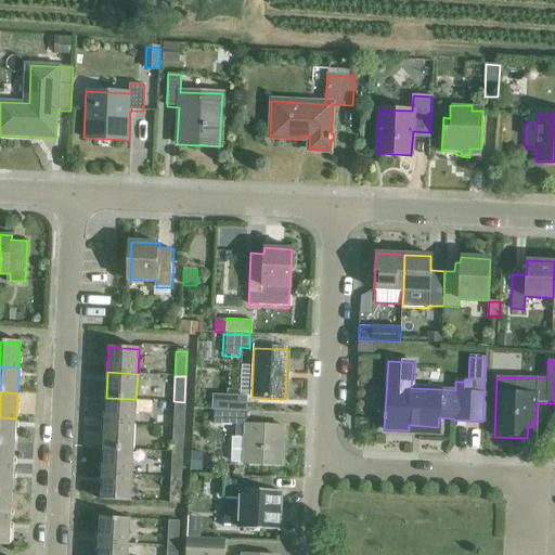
[(106,398),(104,423),(134,425),(136,399),(106,398)]
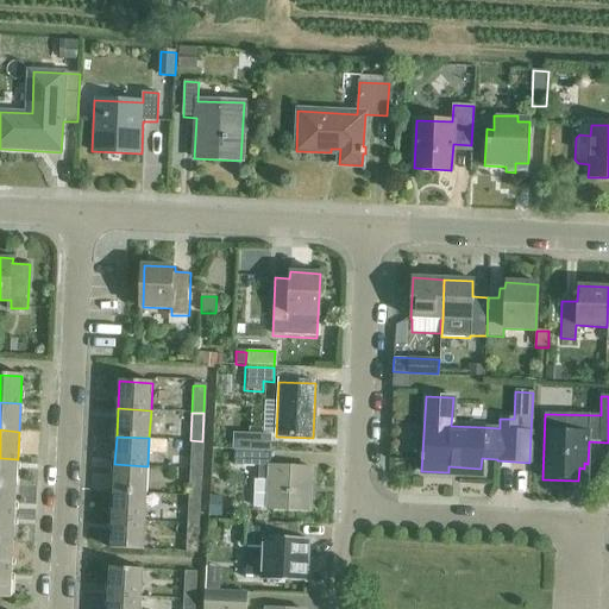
[(202,441),(190,440),(189,469),(201,470),(202,441)]
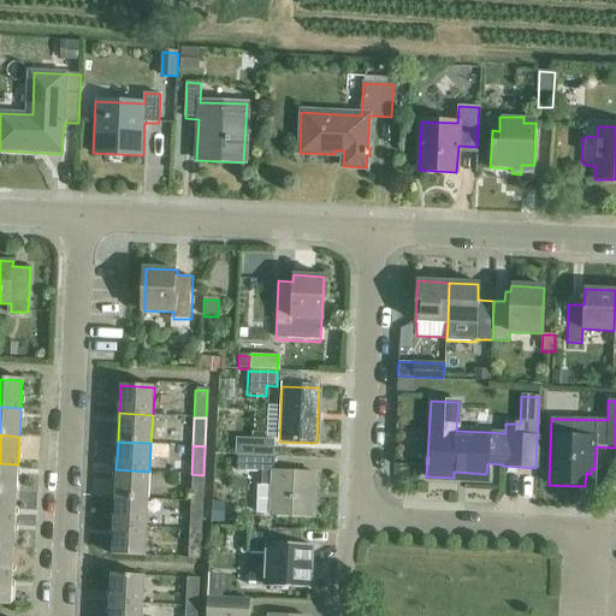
[(258,515),(268,515),(313,517),(314,475),(272,473),(273,458),(238,457),(237,472),(261,473),(260,487),(258,515)]
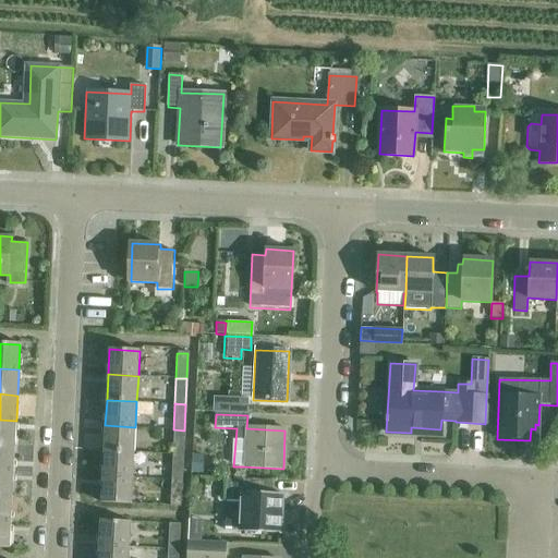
[(0,420),(0,445),(15,447),(16,421),(0,420)]
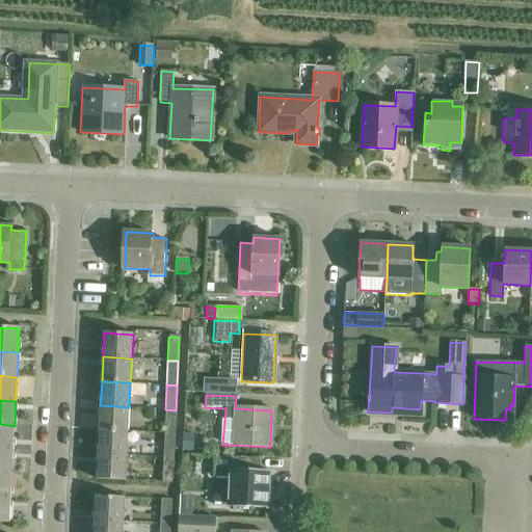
[(100,405),(99,430),(128,431),(129,407),(100,405)]
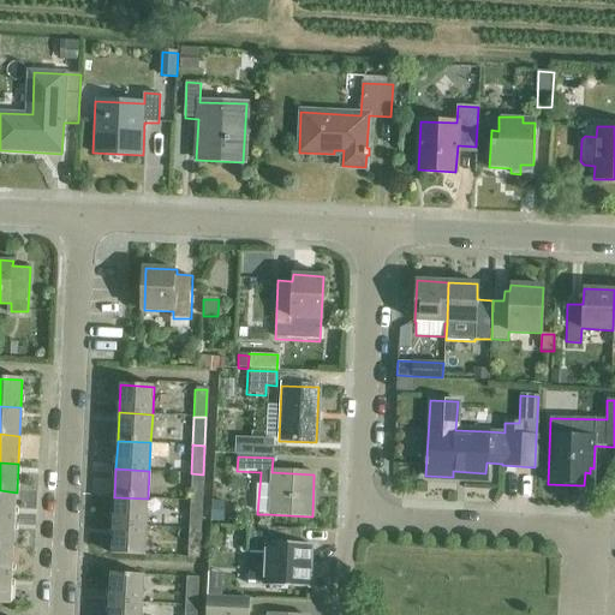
[(203,475),(191,473),(190,502),(202,503),(203,475)]
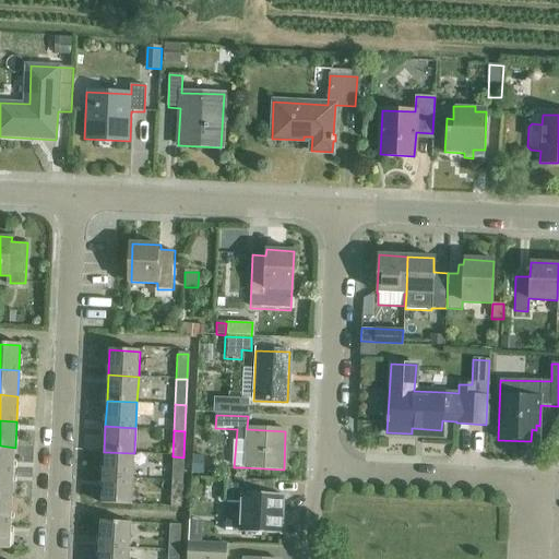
[(0,445),(0,472),(14,473),(15,448),(0,445)]
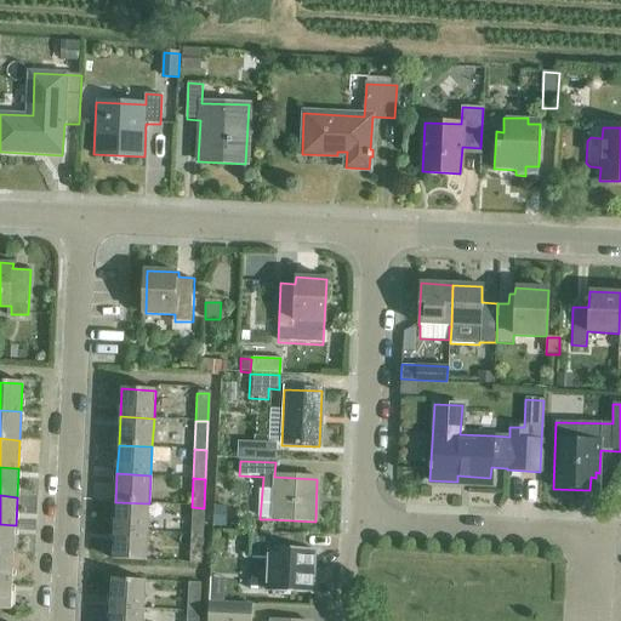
[(115,502),(114,531),(148,533),(149,503),(115,502)]
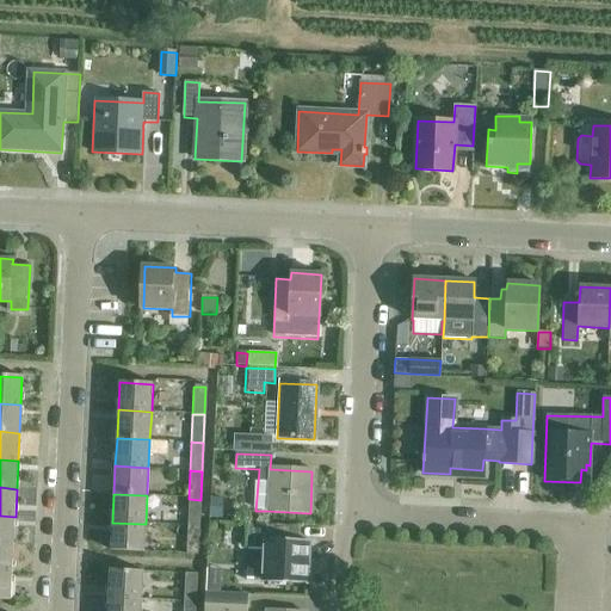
[(201,500),(189,499),(187,526),(199,526),(201,500)]
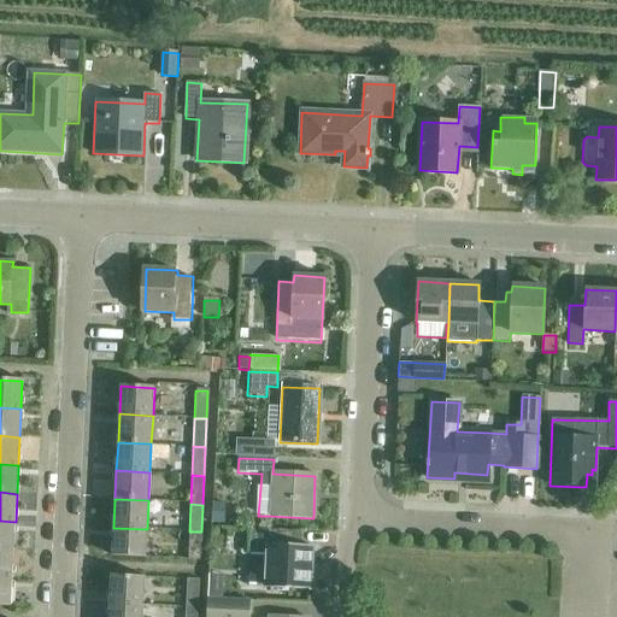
[(0,521),(0,548),(13,550),(16,522),(0,521)]
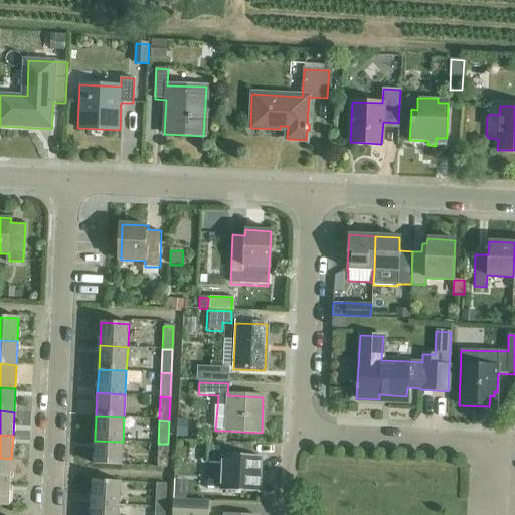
[(123,442),(95,441),(94,464),(122,466),(123,442)]
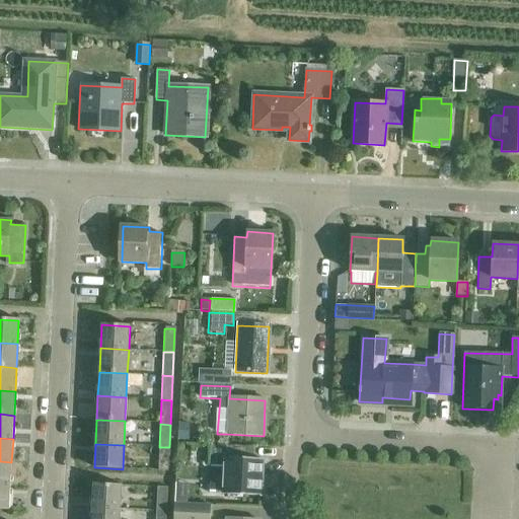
[(209,495),(222,495),(261,497),(262,461),(232,459),(233,447),(209,446),(208,466),(210,466),(209,495)]
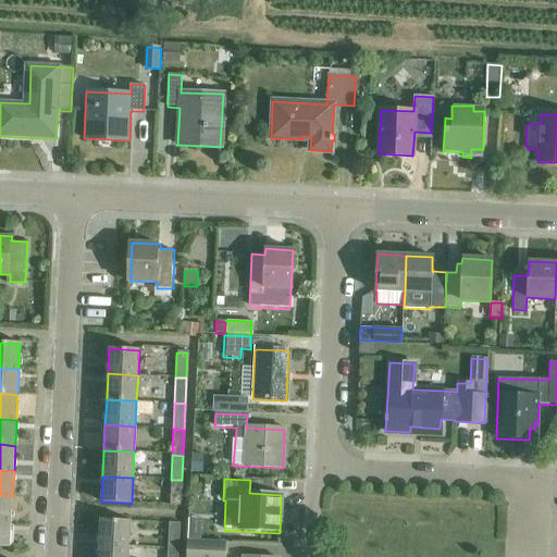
[(182,480),(171,480),(170,506),(181,507),(182,480)]
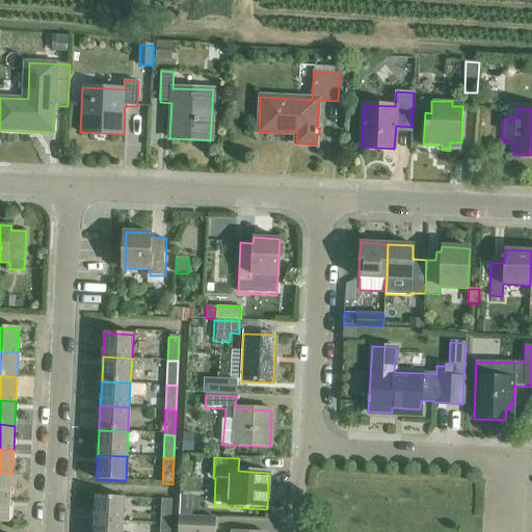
[(0,473),(0,498),(10,499),(11,474),(0,473)]
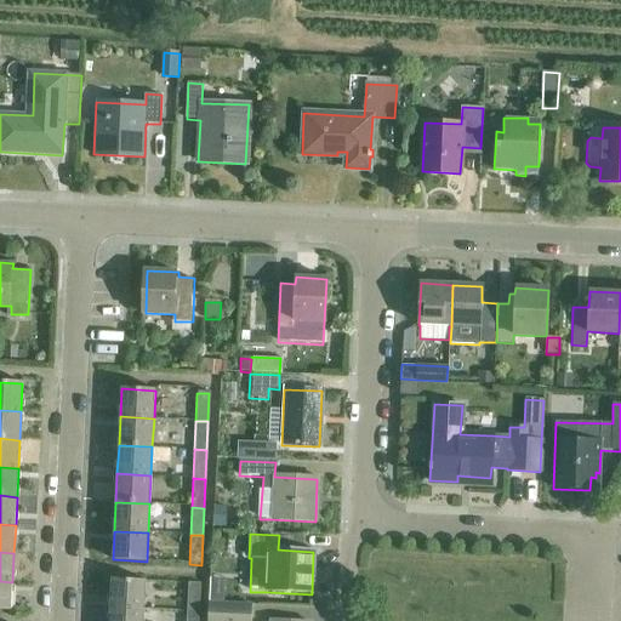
[(112,579),(110,608),(144,610),(146,580),(112,579)]
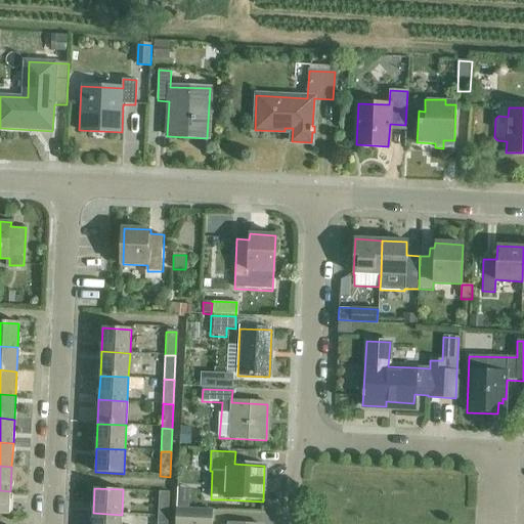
[(10,491),(0,490),(0,514),(9,515),(10,491)]
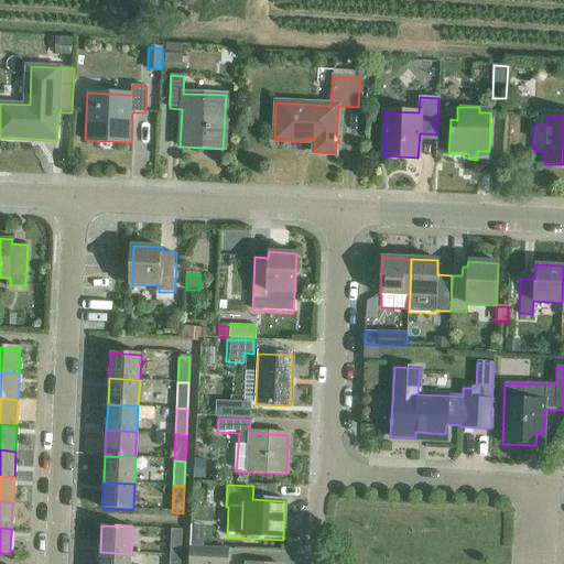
[(171,529),(170,555),(181,556),(182,530),(171,529)]
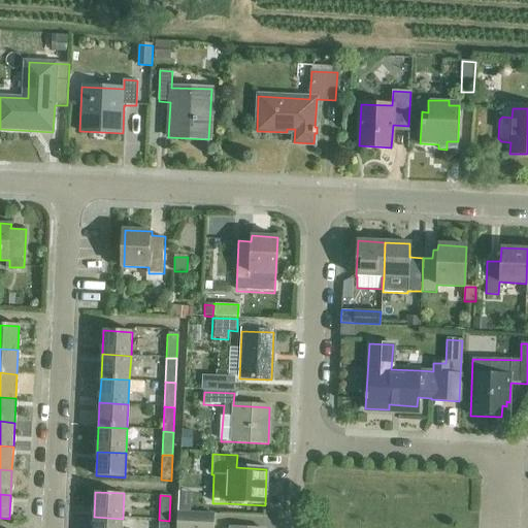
[(175,527),(212,527),(213,515),(176,513),(175,527)]
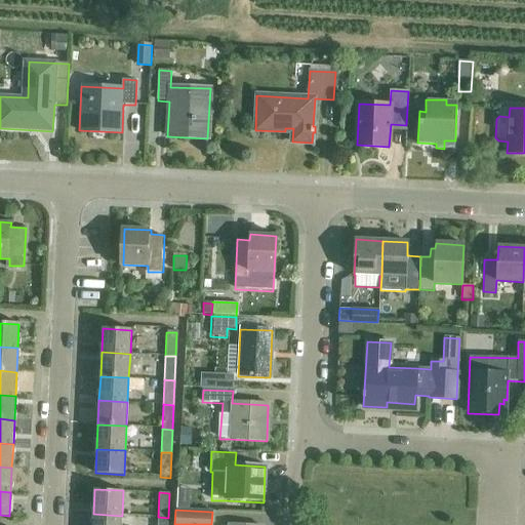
[(93,514),(92,524),(121,524),(122,516),(93,514)]
